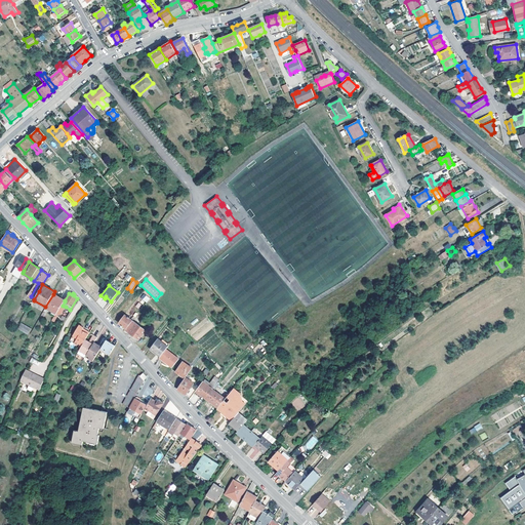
[(45,307),(56,314),(65,301),(65,300),(53,294),(45,307)]
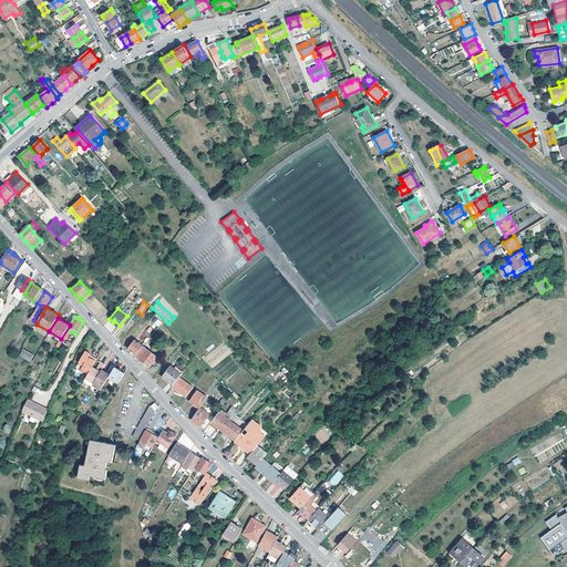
[(154,318),(152,323),(160,327),(162,321),(154,318)]
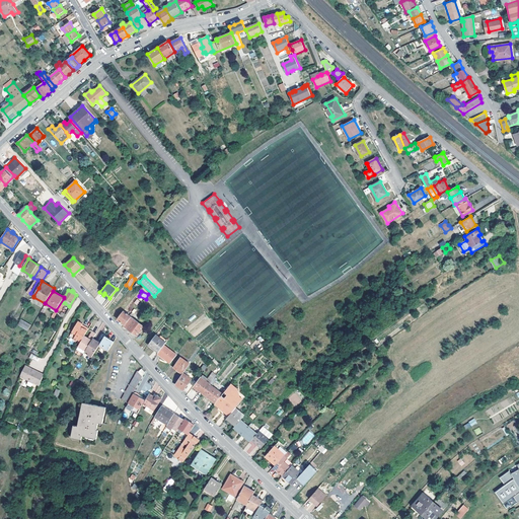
[(125,324),(131,316),(124,310),(118,318),(125,324)]
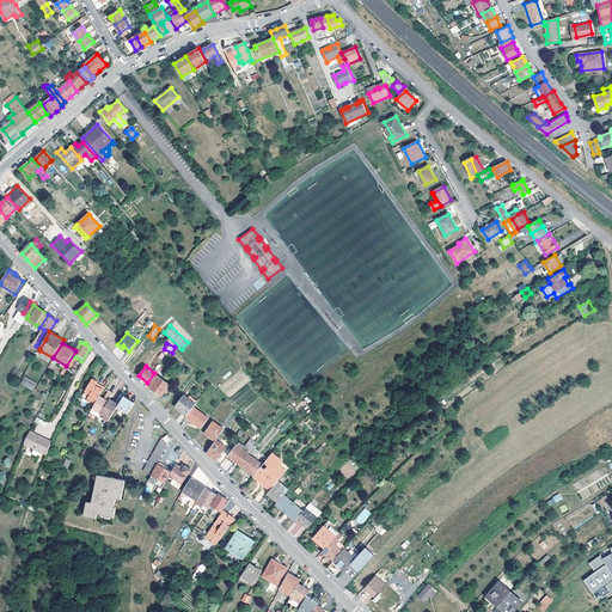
[(170,385),(154,373),(147,383),(146,384),(157,392),(161,396),(170,385)]
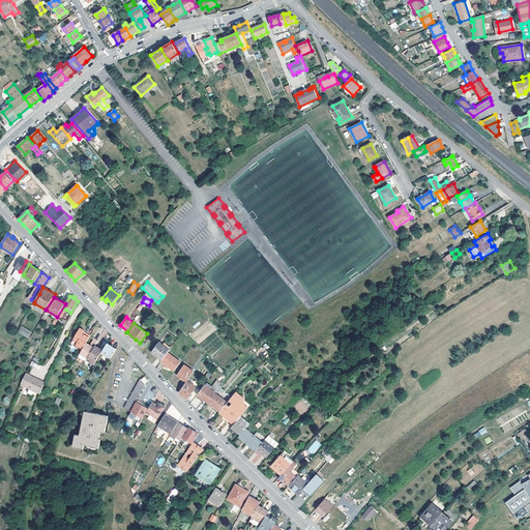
[(31,331),(22,326),(19,332),(28,337),(31,331)]
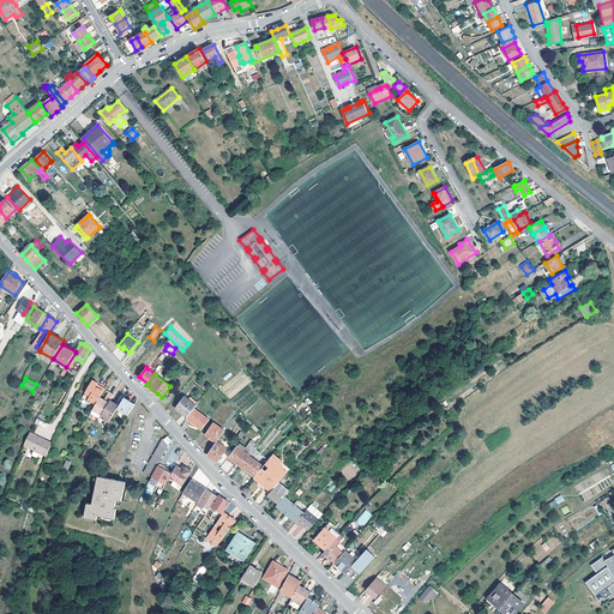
[(83,399),(91,404),(92,402),(96,404),(100,398),(104,390),(98,386),(97,387),(95,386),(96,384),(92,380),(83,397),(83,399)]
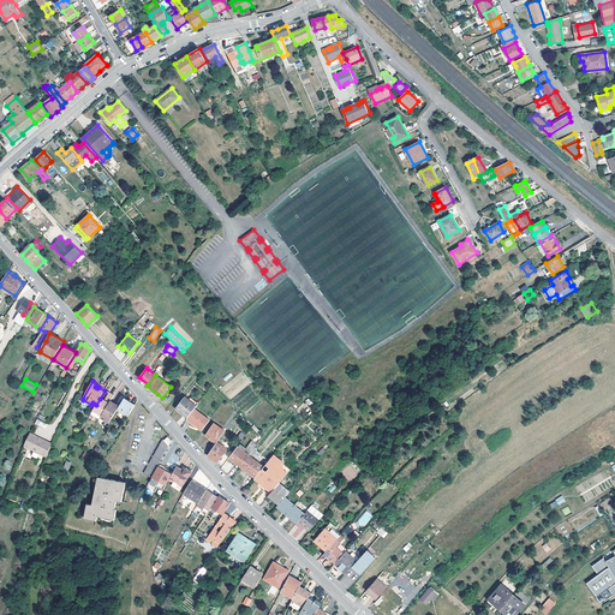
[(156,396),(157,394),(147,386),(145,388),(156,396)]
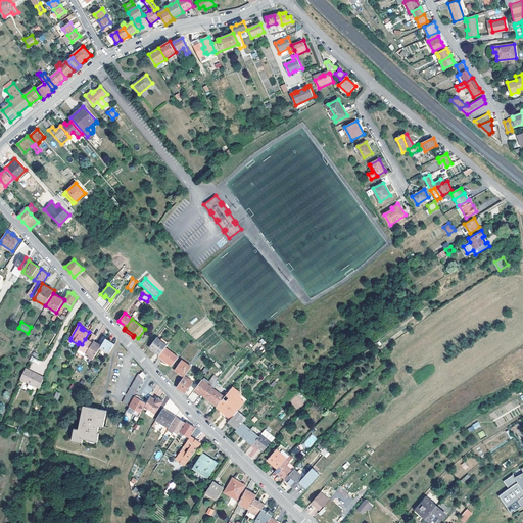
[(89,341),(85,339),(82,344),(79,349),(86,353),(97,336),(93,334),(89,341)]
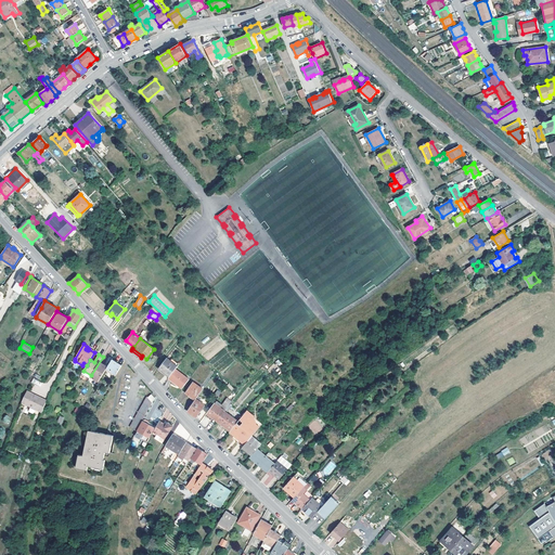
[(159,370),(168,359),(167,358),(158,369),(159,370)]
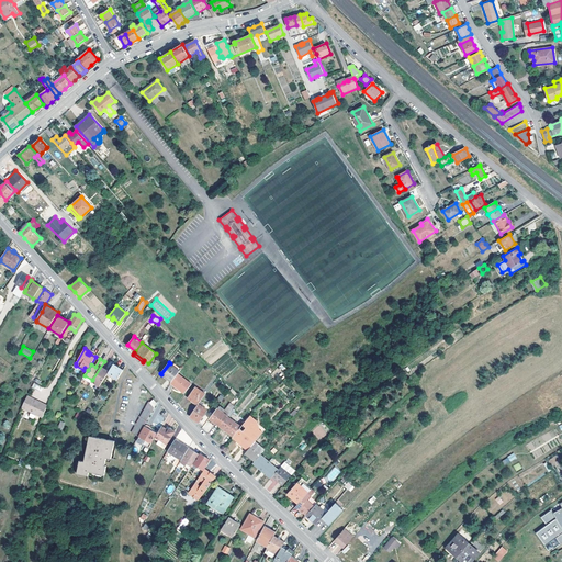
[(114,363),(109,371),(108,374),(116,381),(124,370),(114,363)]
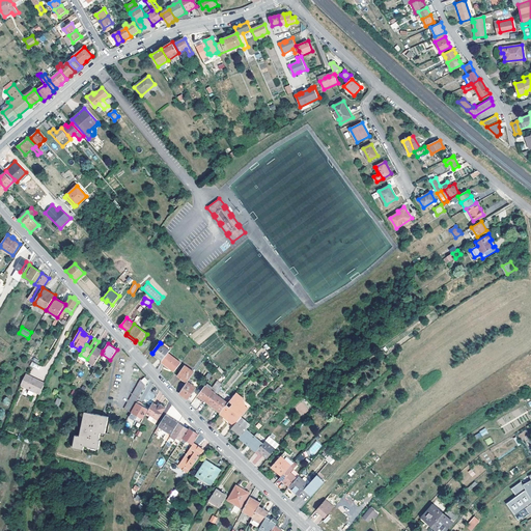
[(168,353),(171,348),(165,343),(163,345),(161,343),(152,354),(162,360),(168,353)]
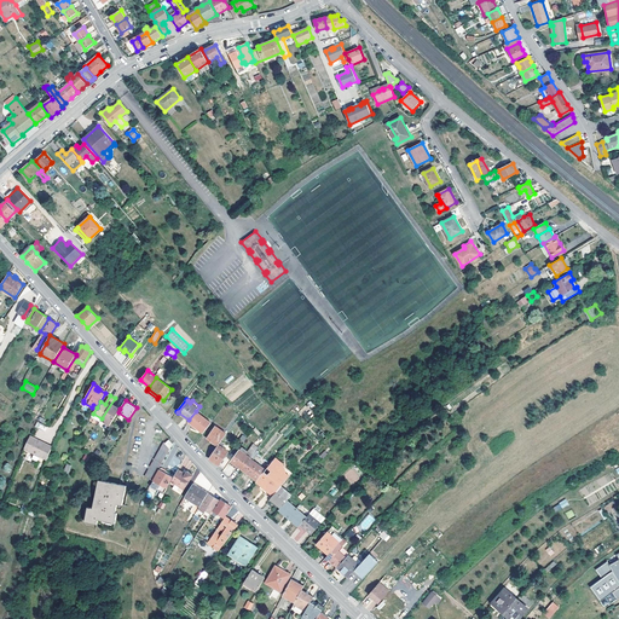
[(110,426),(119,412),(120,409),(111,404),(103,417),(106,420),(105,422),(110,426)]
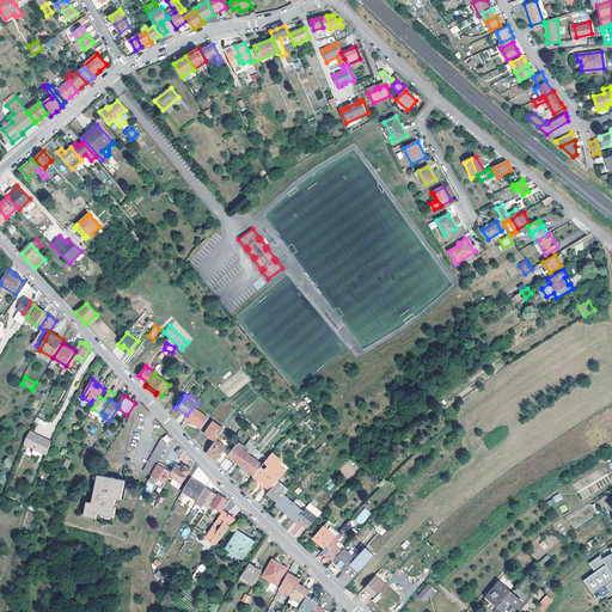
[(187,415),(185,416),(201,428),(209,418),(194,407),(187,415)]
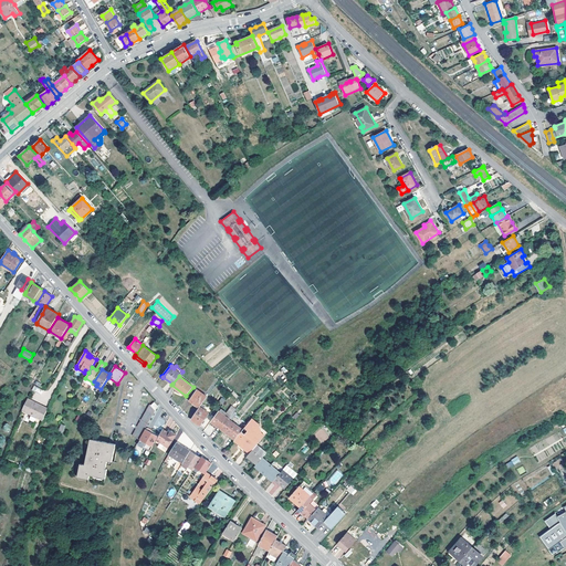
[(41,395),(43,390),(34,386),(32,390),(41,395)]
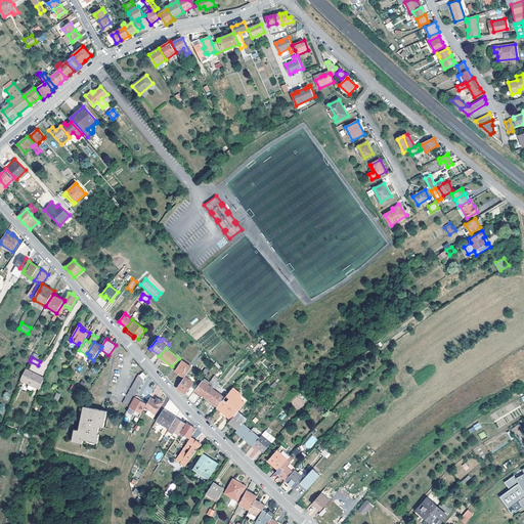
[(185,377),(191,366),(182,360),(175,370),(184,378),(185,377)]
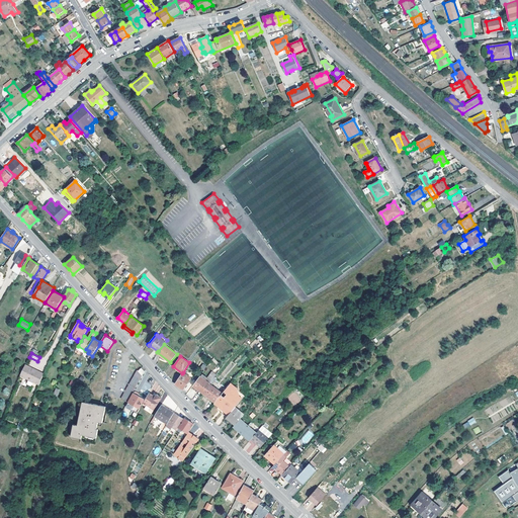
[(44,374),(24,366),(20,377),(39,384),(44,374)]
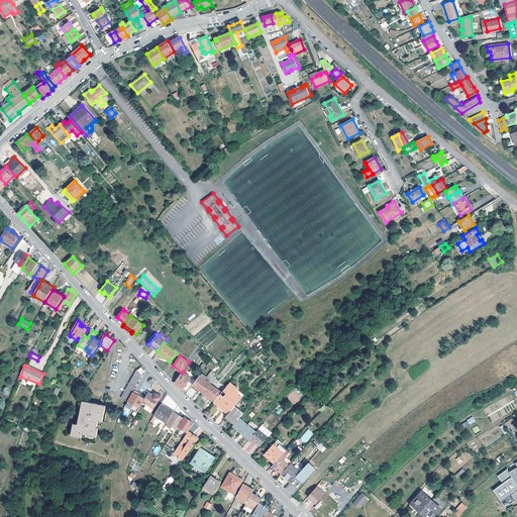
[(142,375),(138,371),(137,370),(121,398),(127,401),(142,375)]
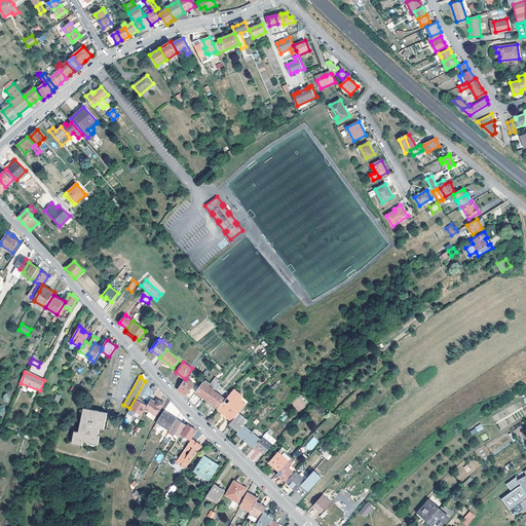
[(196,391),(205,399),(213,389),(214,388),(217,383),(219,380),(215,377),(211,383),(207,380),(204,382),(203,381),(196,391)]
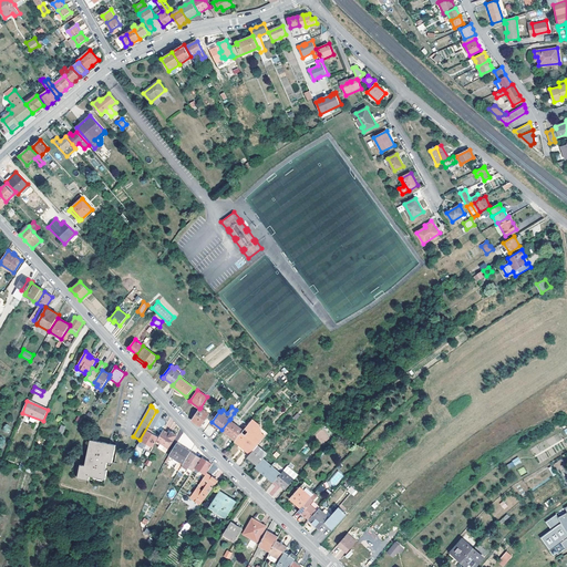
[(200,408),(199,409),(192,420),(200,426),(209,413),(200,408)]
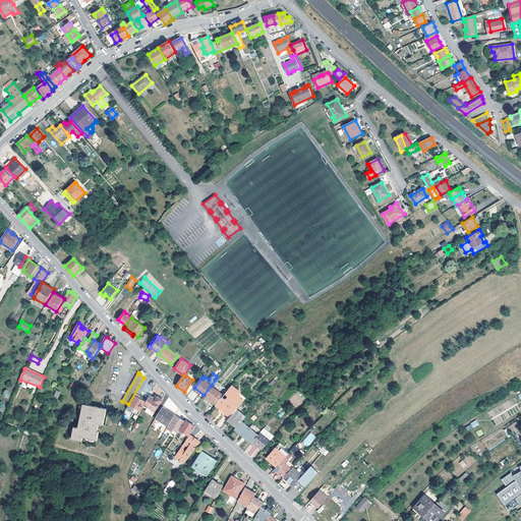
[(210,399),(217,391),(211,386),(204,395),(210,399)]
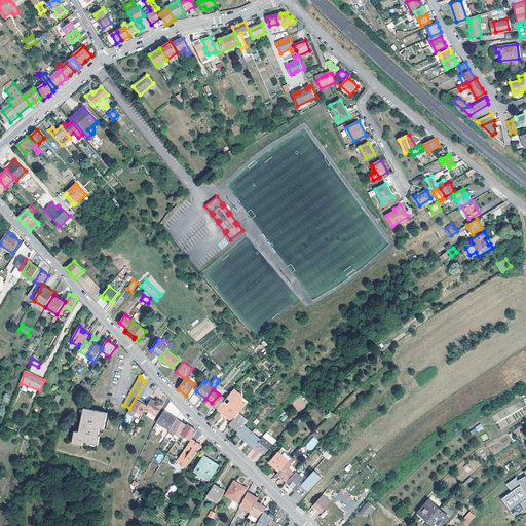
[(243,403),(231,392),(226,400),(219,408),(218,409),(223,414),(225,414),(226,415),(226,416),(232,421),(238,413),(243,408),(241,405),(243,403)]
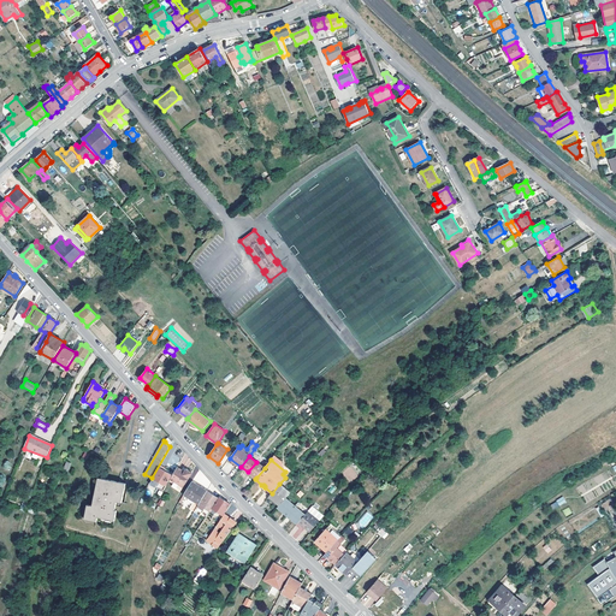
[(256,478),(265,468),(256,462),(248,472),(256,478)]
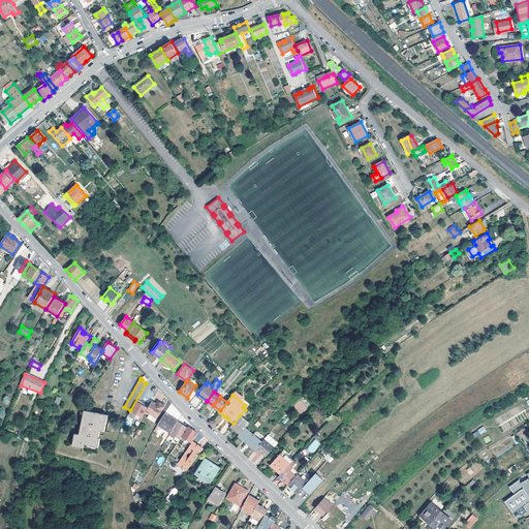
[(136,401),(131,410),(143,417),(148,408),(136,401)]
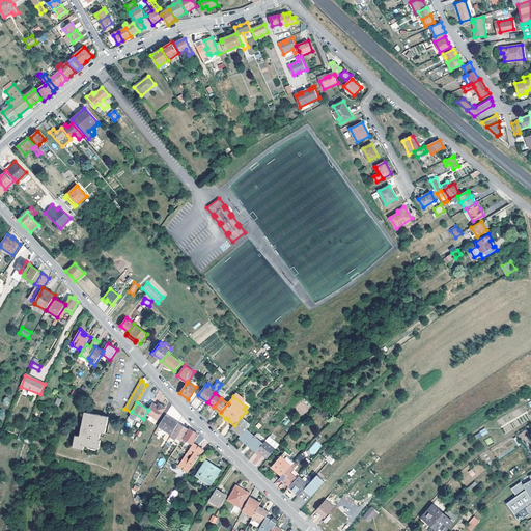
[(154,403),(146,416),(150,418),(151,416),(159,420),(166,408),(162,406),(161,408),(160,409),(157,408),(158,407),(154,403)]
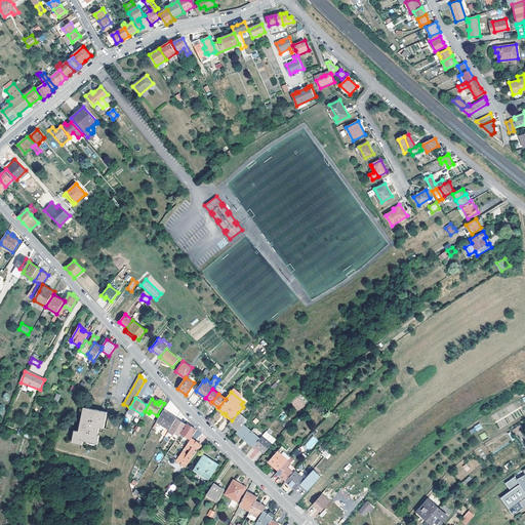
[(108,412),(84,407),(79,431),(75,430),(72,442),(82,444),(83,441),(97,443),(99,435),(98,435),(99,428),(104,429),(108,412)]
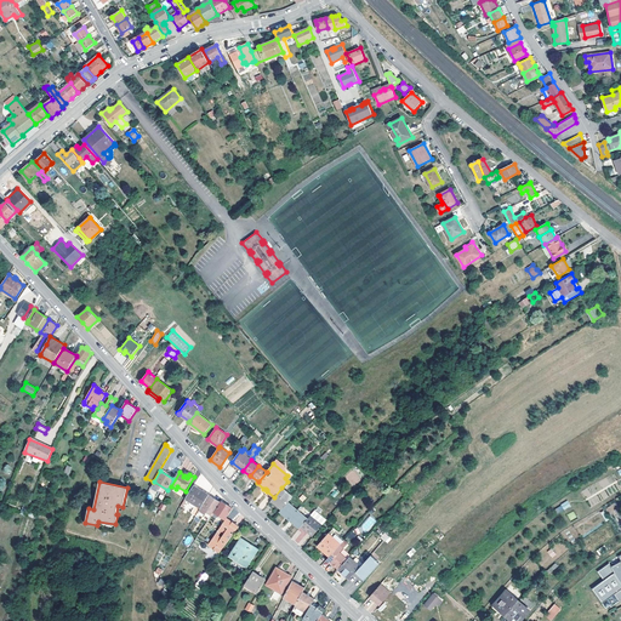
[(209,495),(194,485),(186,499),(201,508),(209,495)]
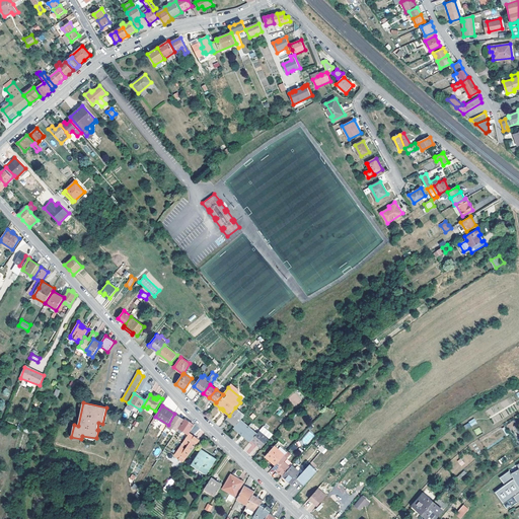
[(240,420),(244,416),(235,408),(229,416),(227,418),(235,425),(240,420)]
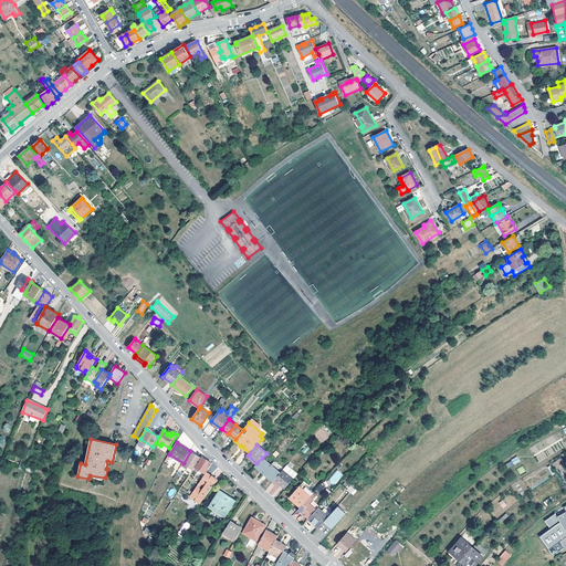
[(201,458),(190,451),(184,463),(182,465),(187,469),(188,467),(194,471),(196,467),(201,458)]
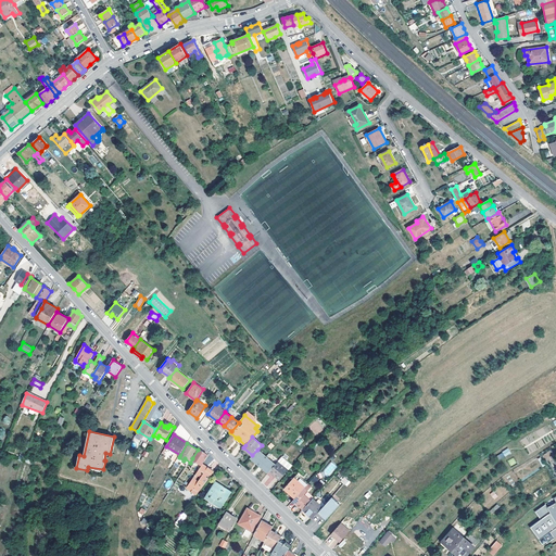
[(241,450),(251,457),(252,455),(243,447),(241,450)]
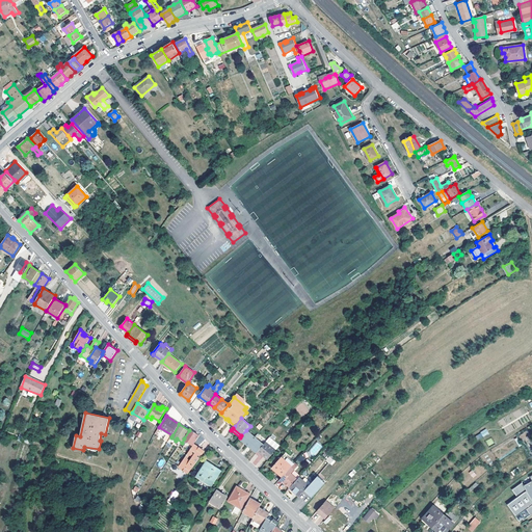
[(480,432),(483,437),(489,433),(486,428),(480,432)]
